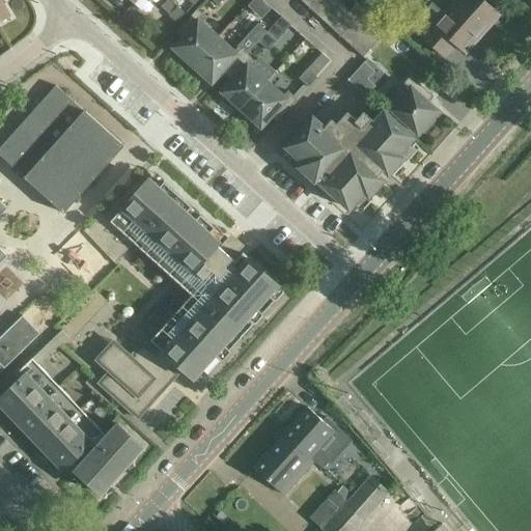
[(0,0),(0,23),(10,17),(0,0)]
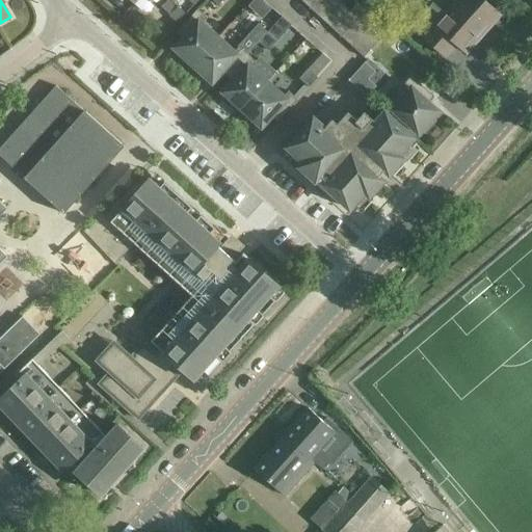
[(169,0),(162,8),(170,17),(169,18),(178,25),(186,16),(179,7),(178,8),(169,0)]
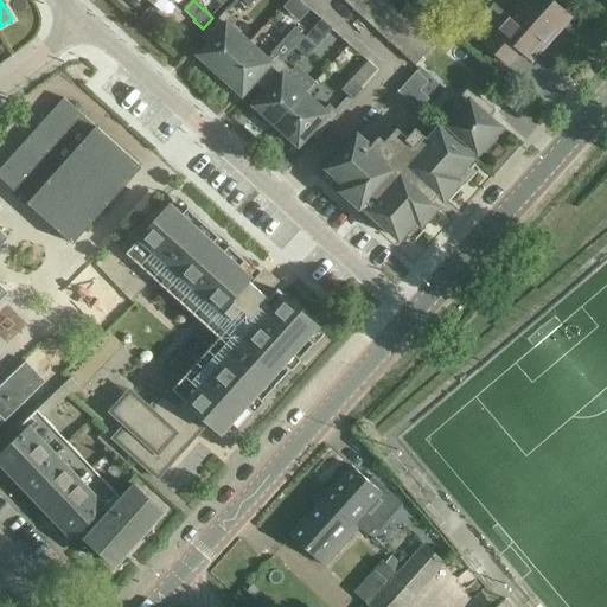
[(340,0),(387,42),(406,20),(383,0),(340,0)]
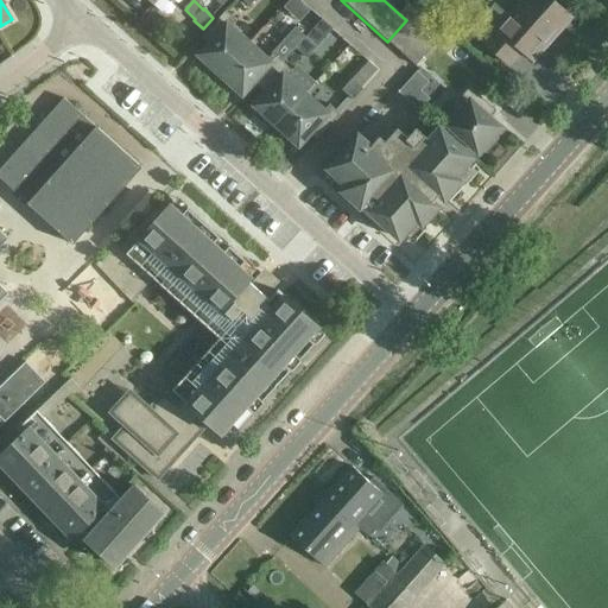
[(412,0),(411,0),(400,12),(413,23),(424,11),(412,0)]
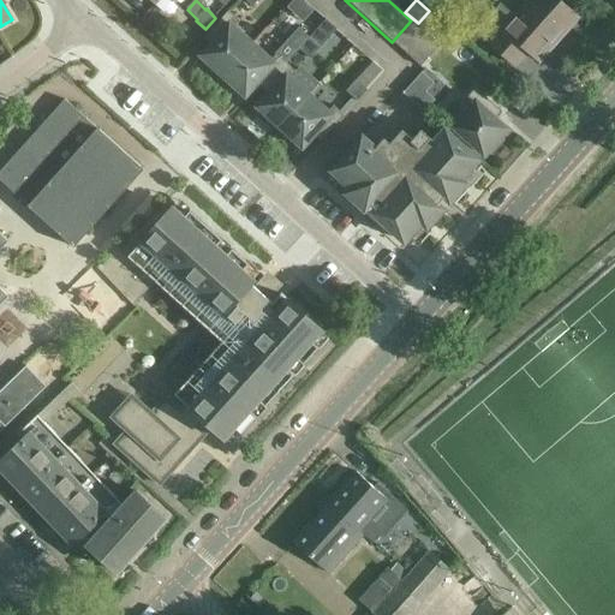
[(476,31),(490,45),(513,65),(525,52),(537,63),(578,18),(557,0),(530,0),(515,17),(501,3),(493,11),(494,11),(476,31)]
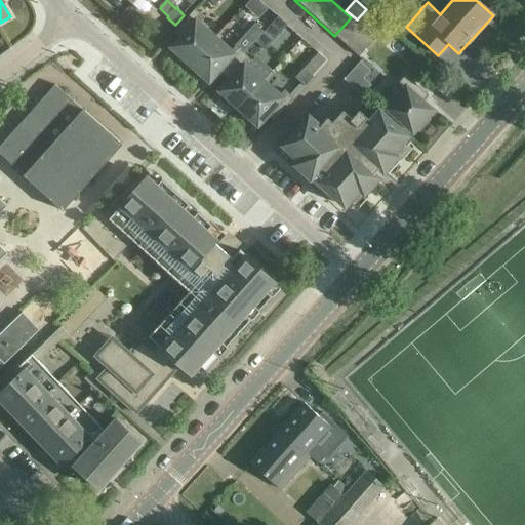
[(171,48),(191,66),(214,38),(199,24),(204,18),(195,10),(174,33),(180,38),(171,48)]
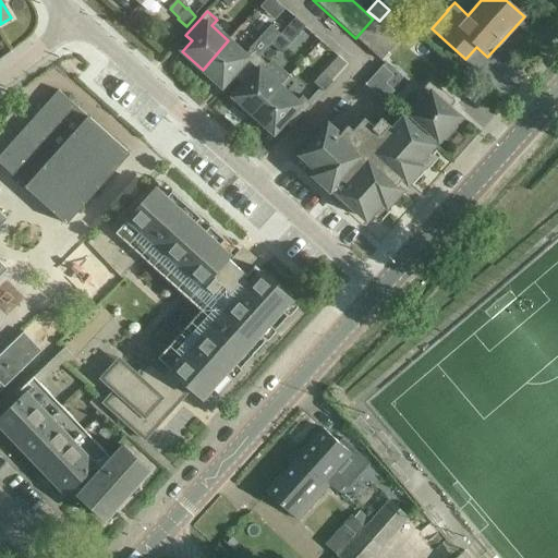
[(304,27),(295,19),(280,35),(271,45),(280,53),(304,27)]
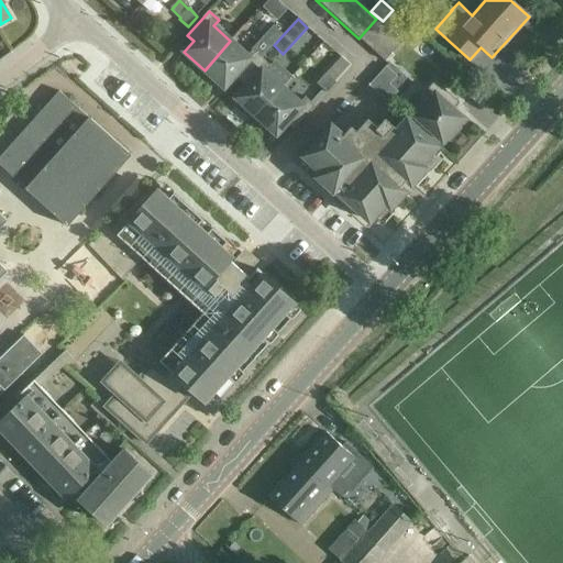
[(359,39),(384,61),(388,55),(365,34),(377,20),(376,19),(359,39)]
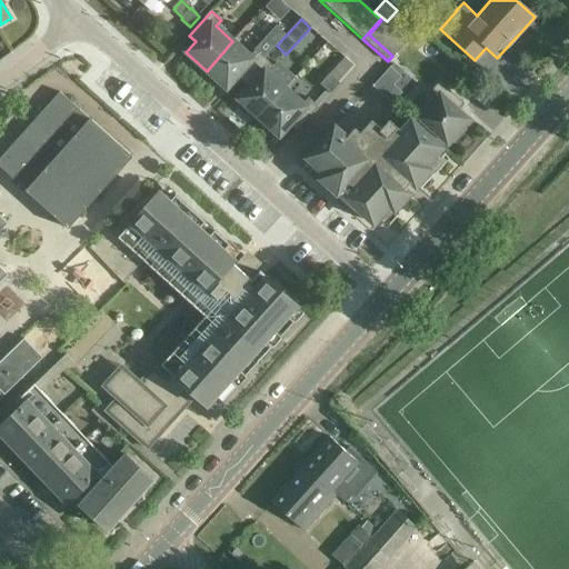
[(406,42),(381,20),(369,35),(392,56),(406,42)]
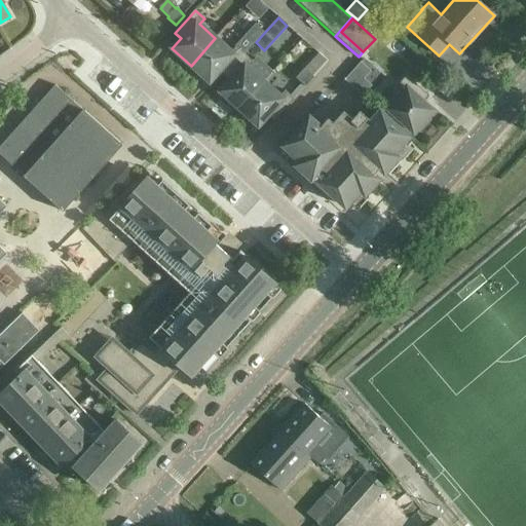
[(255,24),(247,34),(256,42),(264,33),(255,24)]
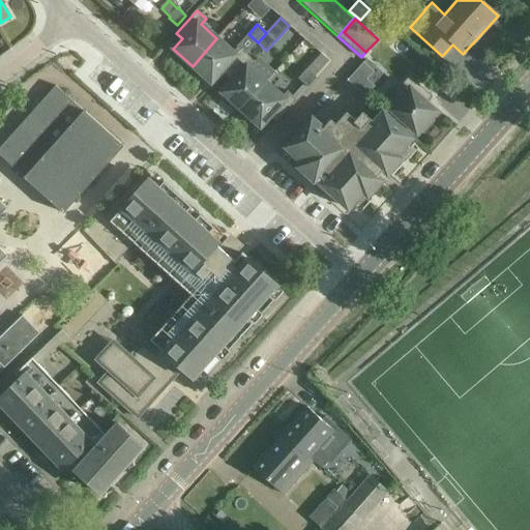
[(2,34),(0,35),(0,50),(9,43),(2,34)]
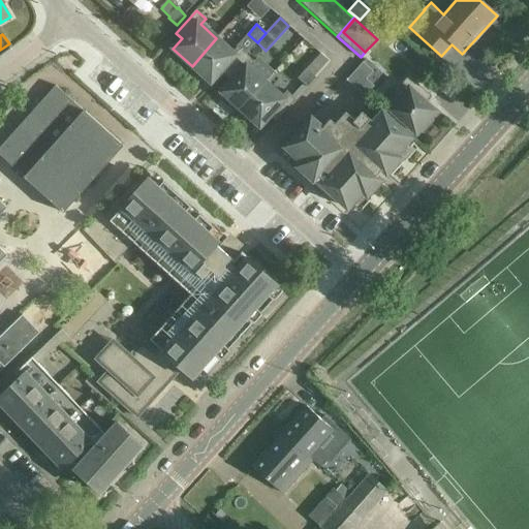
[(217,38),(189,69),(201,81),(206,78),(211,83),(220,72),(225,78),(246,55),(257,42),(248,34),(237,47),(238,48),(232,53),(217,38)]
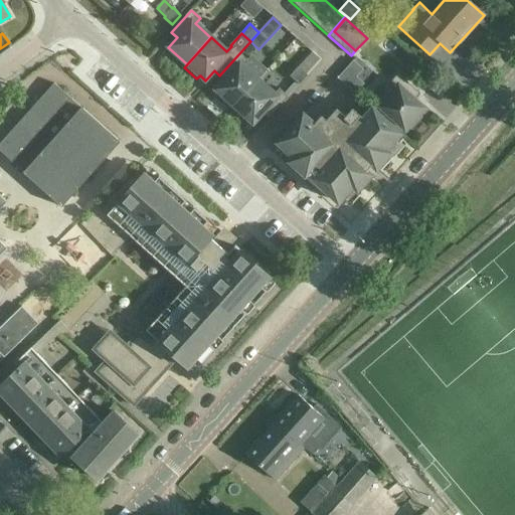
[(224,80),(216,91),(221,95),(218,100),(231,111),(259,80),(242,66),(247,61),(239,53),(219,75),(224,80)]
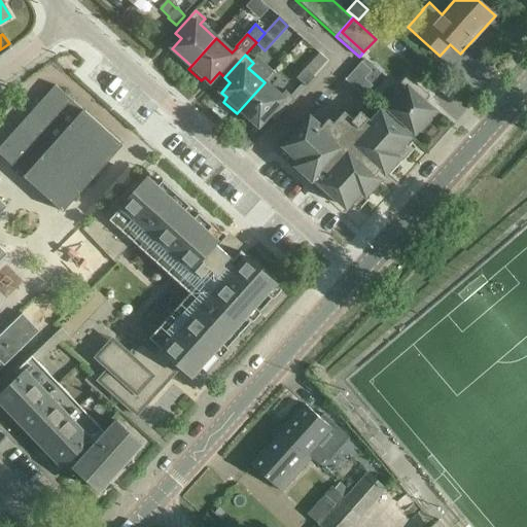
[(306,88),(314,77),(305,69),(295,78),(306,88)]
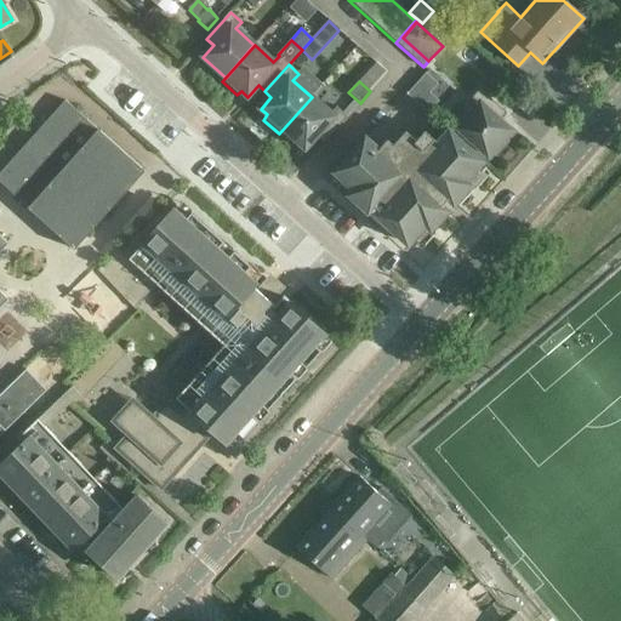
[(507,87),(500,95),(508,103),(516,95),(507,87)]
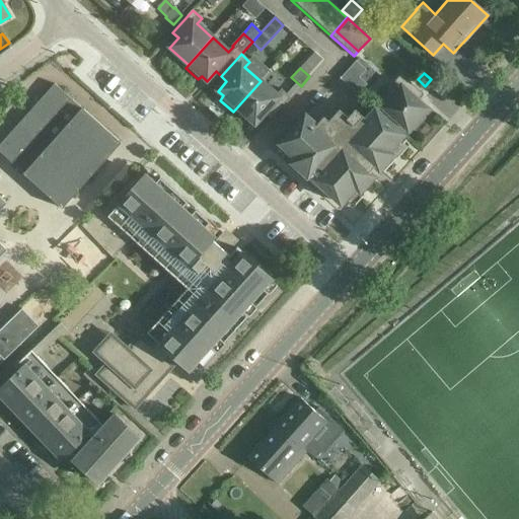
[(425,119),(422,115),(427,109),(417,100),(422,94),(399,74),(391,83),(397,88),(381,106),(408,131),(410,129),(414,131),(425,119)]
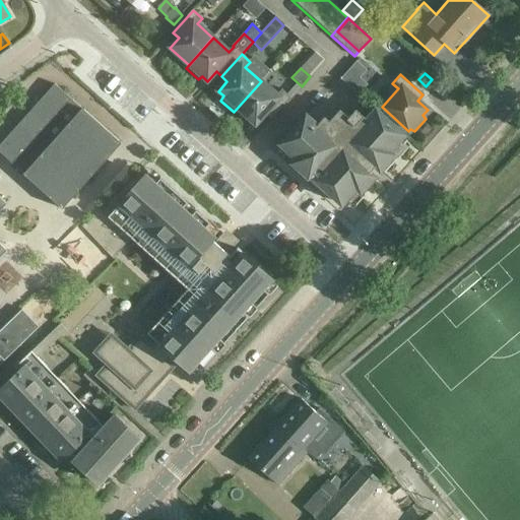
[(276,95),(261,81),(237,109),(255,125),(264,115),(270,120),(290,98),(281,90),(276,95)]
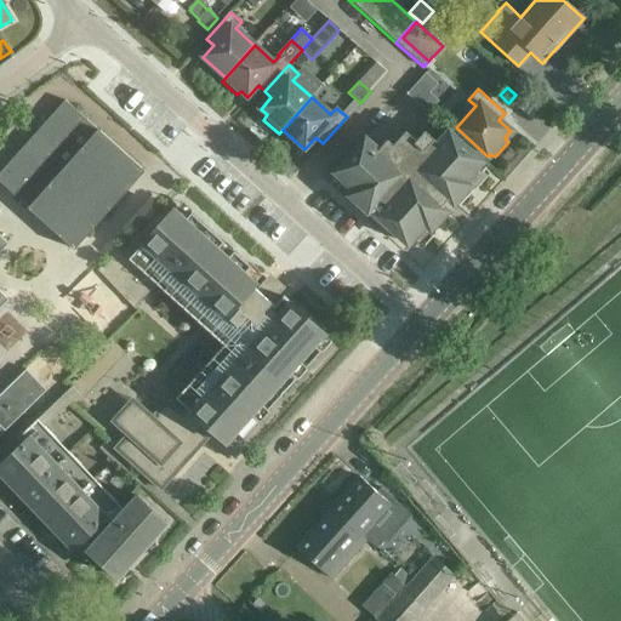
[(30,211),(75,251),(146,171),(100,130),(98,132),(68,102),(0,175),(0,181),(32,209),(30,211)]
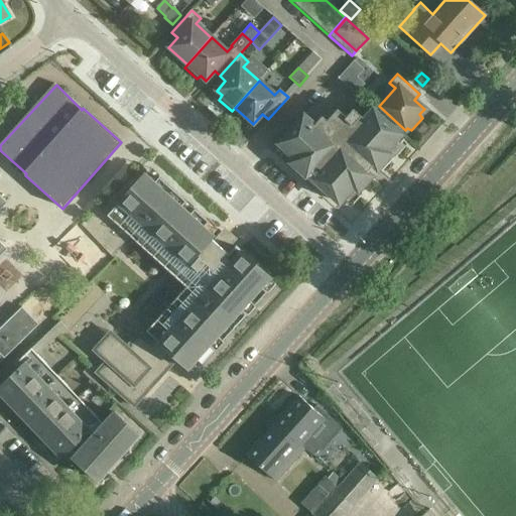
[(313,175),(339,147),(366,171),(372,164),(345,140),(364,119),(352,109),(345,117),(337,110),(326,122),(320,117),(313,125),(334,143),(309,171),(313,175)]
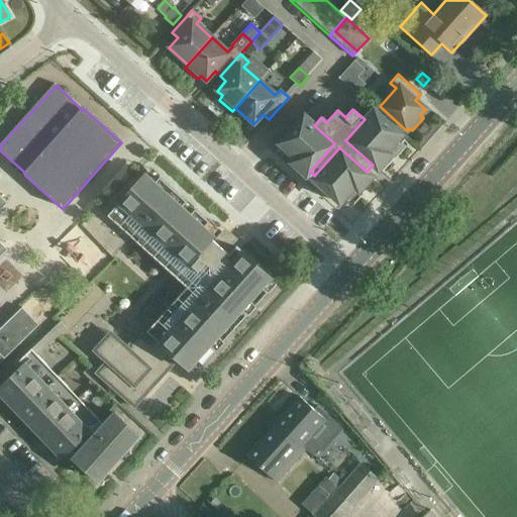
[(401,134),(373,110),(365,119),(345,140),(373,165),(378,170),(391,154),(387,150),(401,134)]
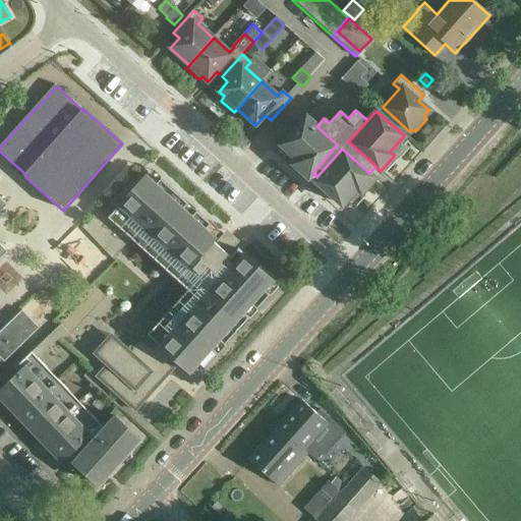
[(337,145),(316,126),(306,117),(281,146),(296,159),(292,164),(307,177),(312,173),(337,145)]
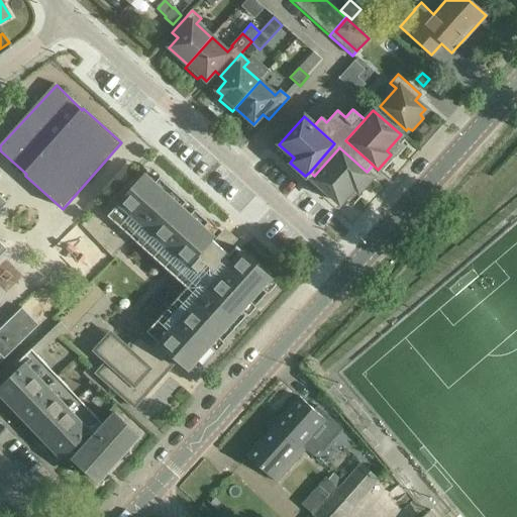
[(339,147),(314,176),(311,178),(339,203),(353,188),(357,192),(372,176),(367,172),(339,147)]
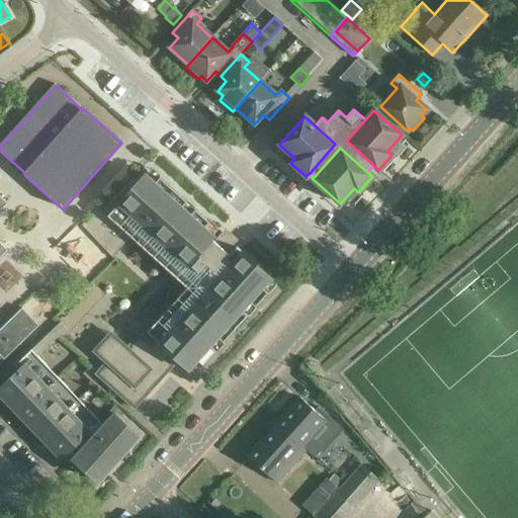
[(173,190),(160,178),(155,183),(145,174),(117,204),(110,198),(81,226),(112,257),(137,230),(138,231),(173,190)]
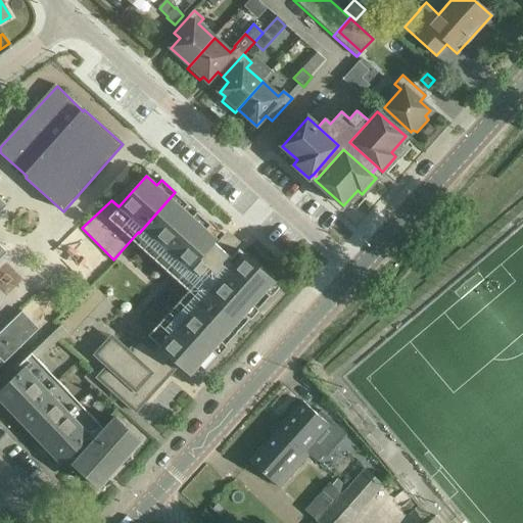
[(139,233),(161,253),(198,212),(197,211),(192,218),(184,210),(189,204),(175,192),(139,233)]
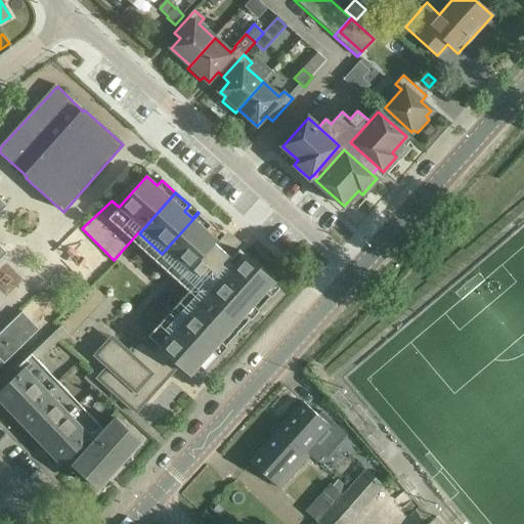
[(0,366),(40,329),(24,312),(0,335),(0,257),(6,252),(0,246),(0,211),(6,206),(0,199),(0,366)]
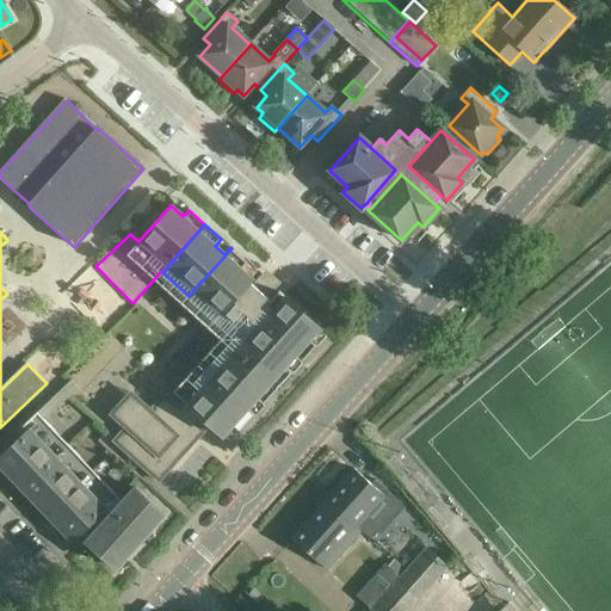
[(189,296),(216,320),(224,312),(250,283),(253,279),(241,270),(247,263),(232,248),(189,296)]
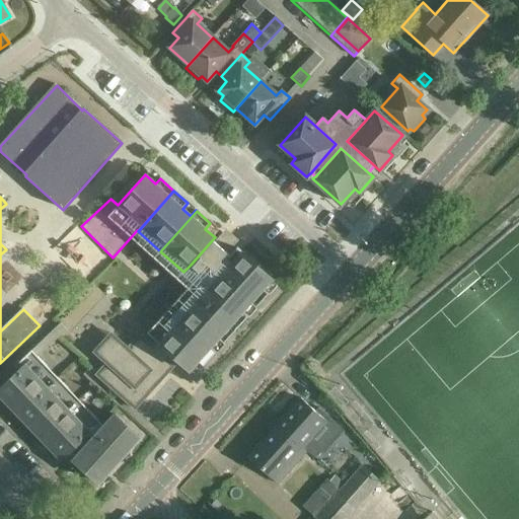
[(216,271),(229,256),(212,240),(191,265),(199,273),(207,264),(215,272),(216,271)]
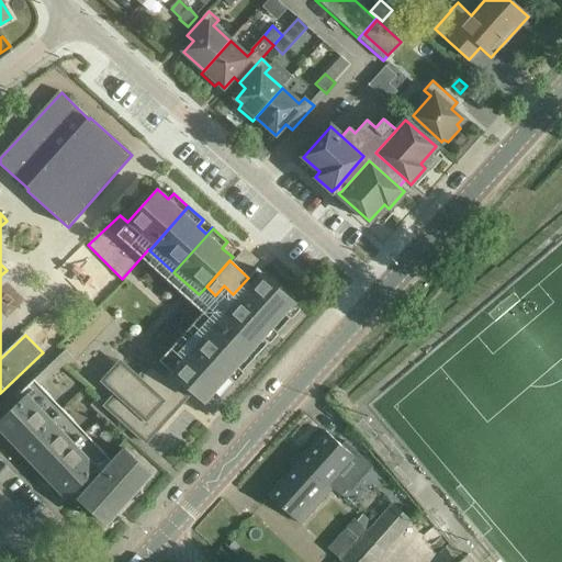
[(278,333),(291,318),(285,313),(294,302),(293,301),(263,274),(265,274),(262,273),(257,268),(248,278),(234,293),(278,333)]
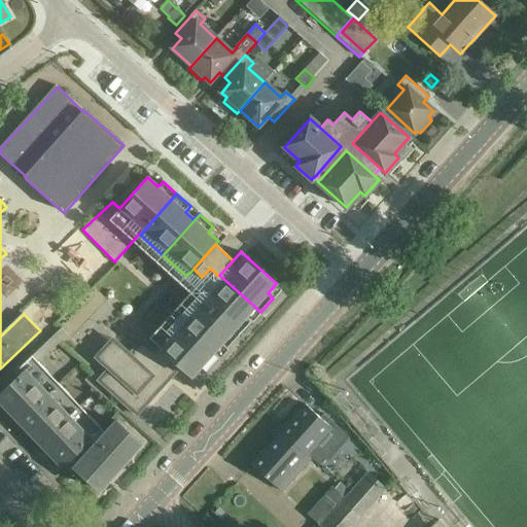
[(240,336),(252,321),(247,316),(254,308),(259,313),(260,312),(219,275),(218,276),(199,299),(240,336)]
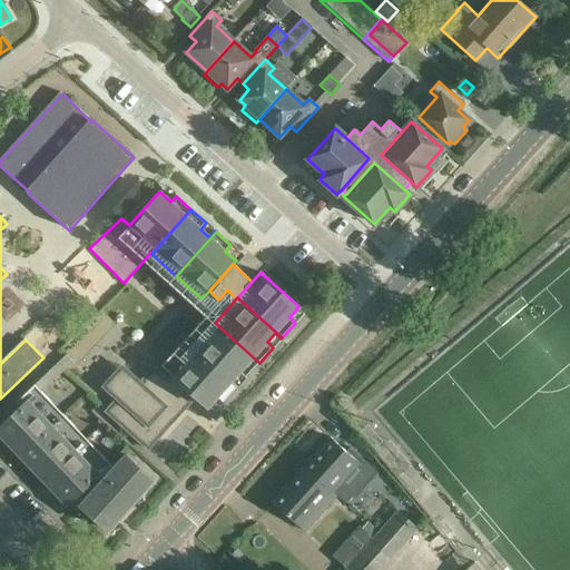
[(215,323),(193,347),(237,387),(237,386),(232,381),(239,372),(246,377),(259,363),(215,323)]
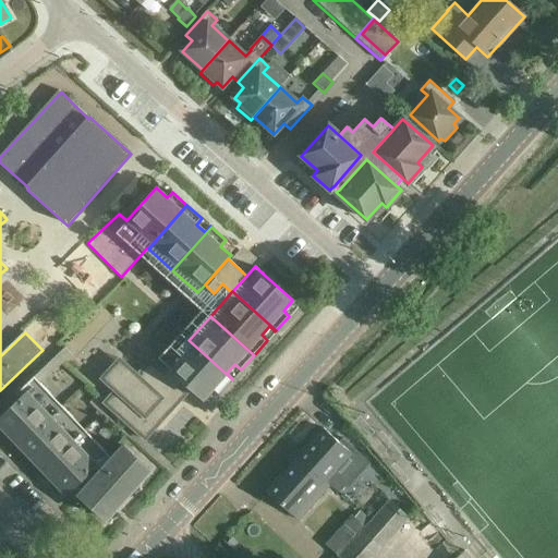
[(189,340),(166,365),(168,366),(185,383),(203,399),(213,389),(218,393),(232,379),(189,340)]
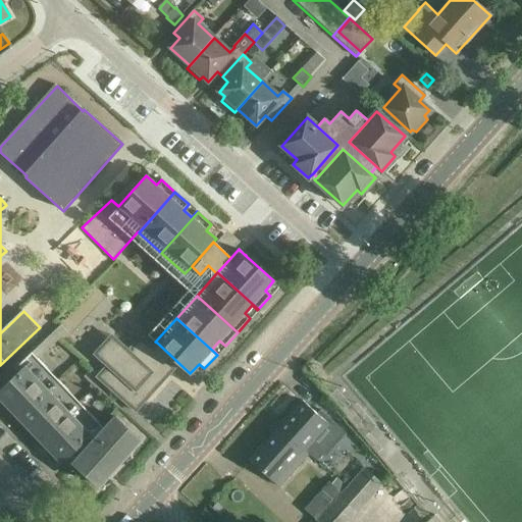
[(67,331),(61,325),(14,369),(18,373),(36,357),(38,360),(67,331)]
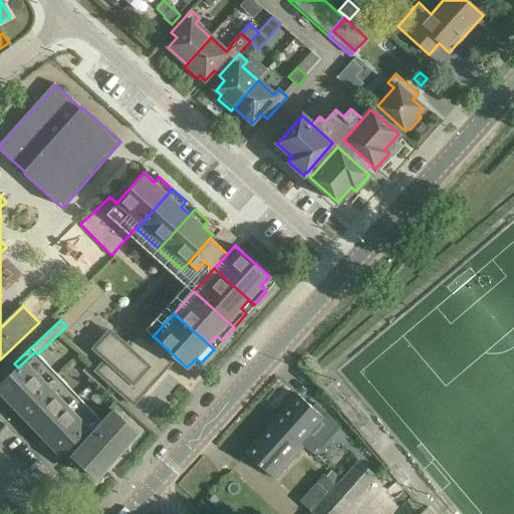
[(106,359),(144,394),(165,371),(159,366),(171,352),(155,337),(150,343),(138,332),(125,346),(115,336),(99,354),(106,359)]
